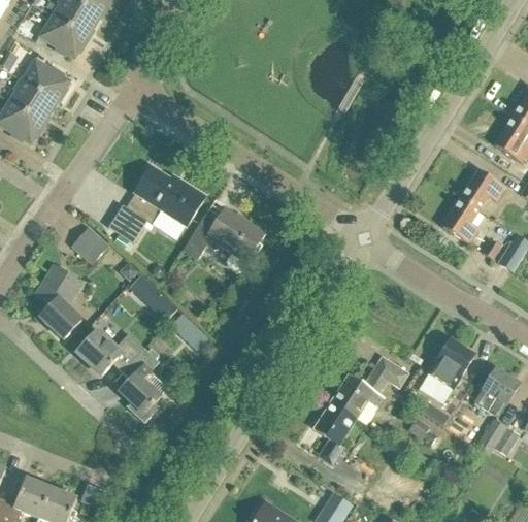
[(52,13),(88,35),(100,15),(76,0),(57,0),(56,1),(58,2),(52,13)]
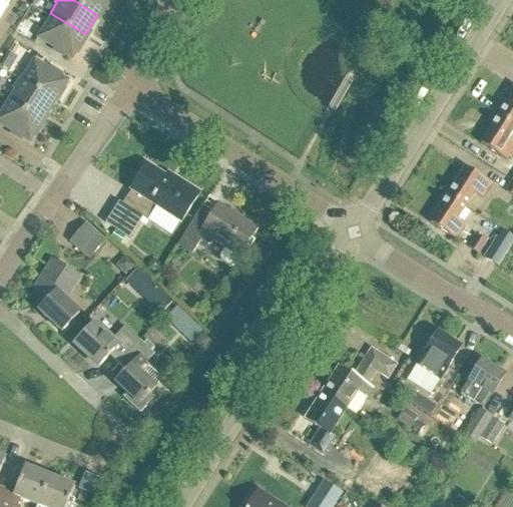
[(74,0),(97,15),(99,16),(108,2),(106,1),(107,0),(74,0)]
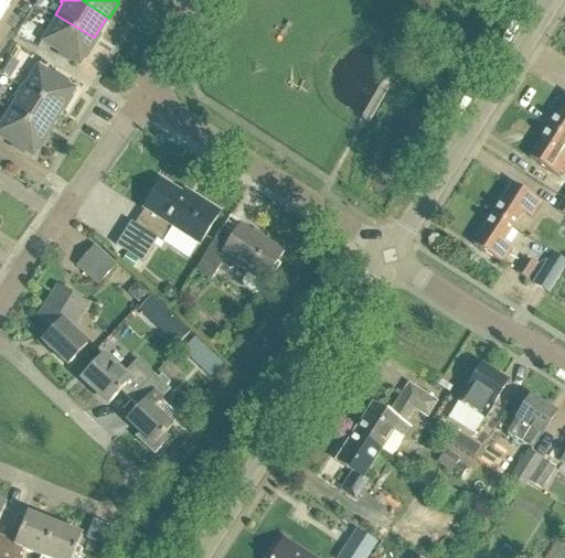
[(95,40),(94,38),(55,14),(41,38),(78,61),(84,53),(86,54),(95,40)]
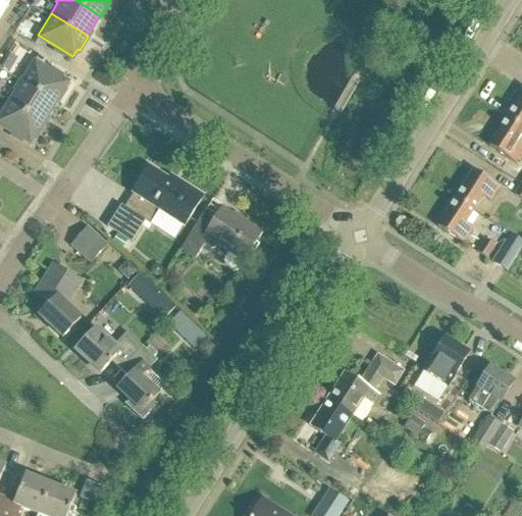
[(21,78),(55,101),(57,102),(66,87),(65,86),(69,80),(34,57),(21,78)]
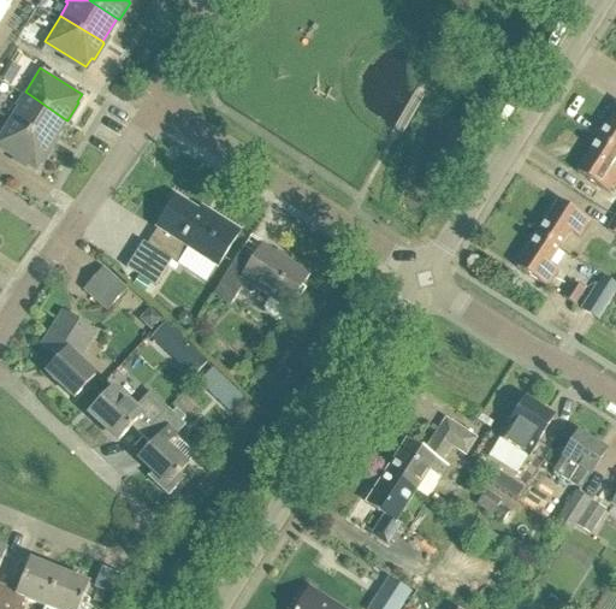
[(10,117),(52,142),(65,119),(25,92),(23,90),(16,102),(18,104),(10,117)]
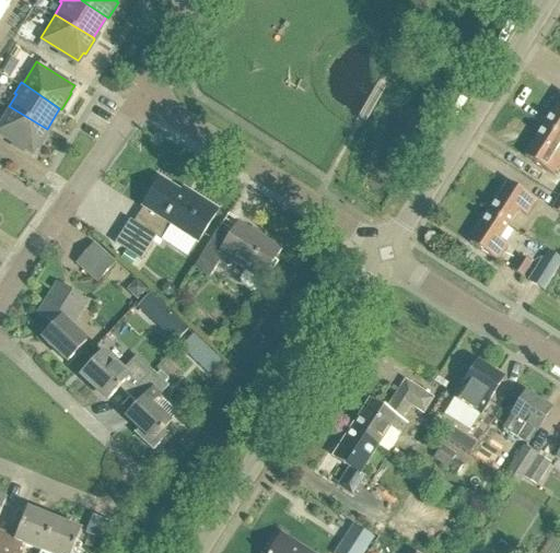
[(559,96),(544,122),(559,133),(559,96)]
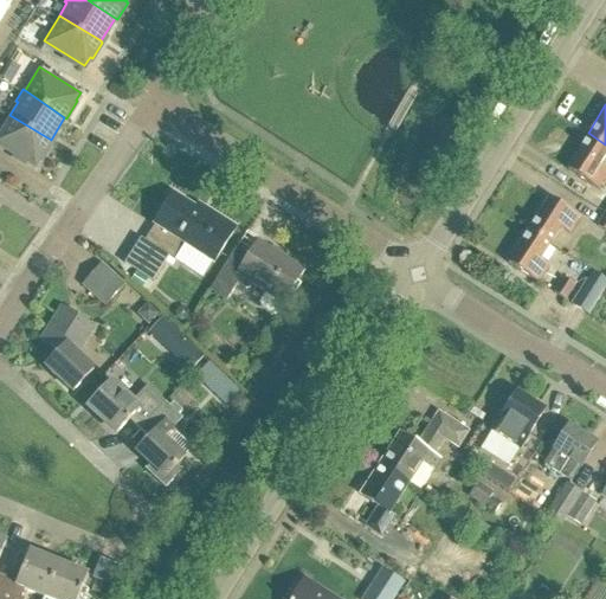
[(52,141),(51,140),(10,115),(0,130),(0,142),(34,165),(40,155),(43,158),(52,141)]
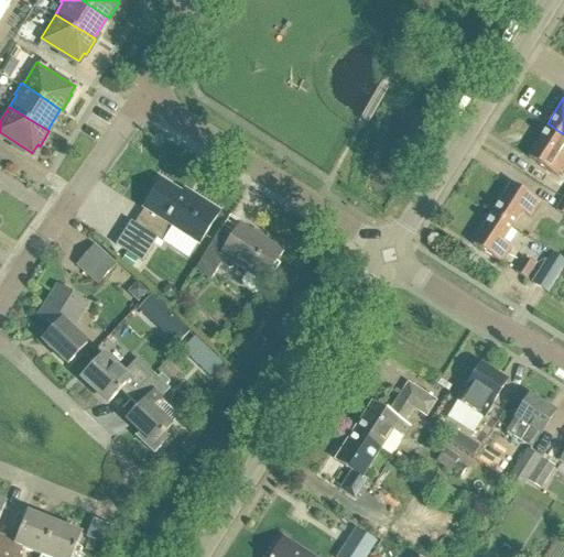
[(563,156),(557,152),(563,140),(563,134),(548,123),(528,154),(556,173),(563,160),(563,156)]
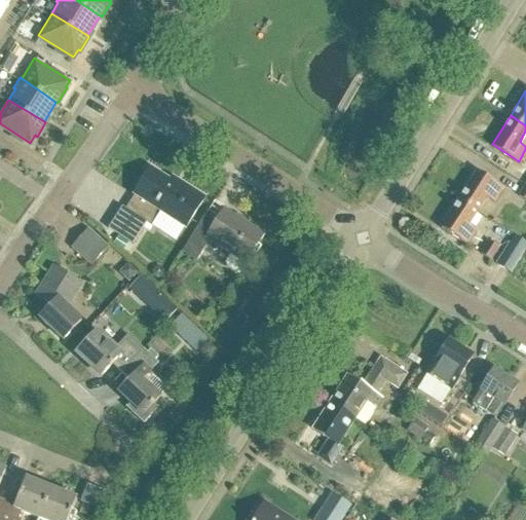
[(168,174),(149,161),(129,190),(130,191),(122,203),(150,222),(158,209),(183,225),(204,191),(171,170),(168,174)]
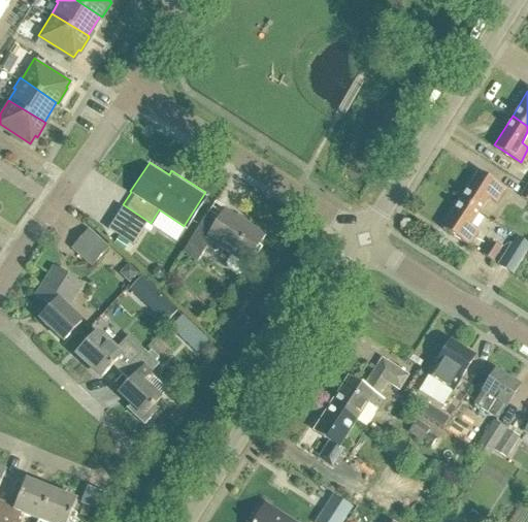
[(460,197),(479,209),(487,196),(496,201),(505,186),(479,168),(460,197)]
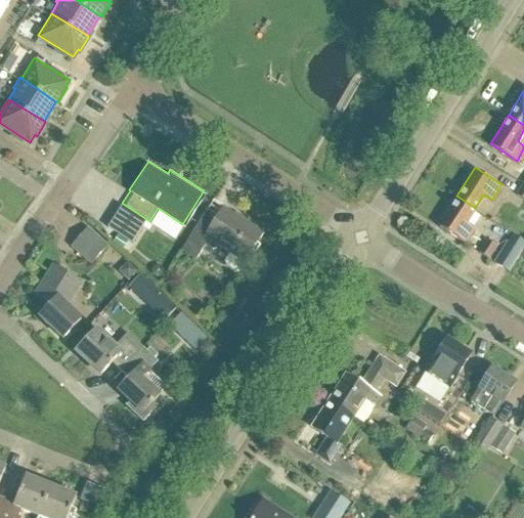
[(523,181),(521,179),(514,190),(523,197),(523,181)]
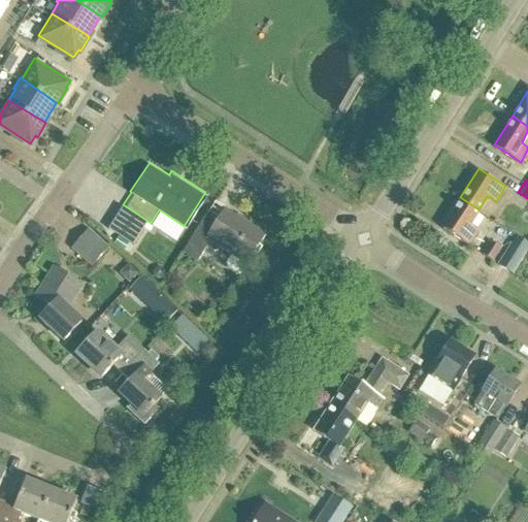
[(469,224),(479,209),(460,197),(441,226),(468,243),(477,229),(469,224)]
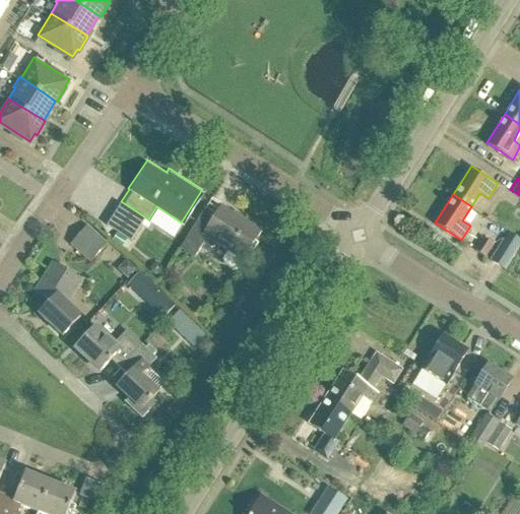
[(260,228),(221,203),(213,215),(203,208),(180,245),(194,255),(207,235),(229,247),(222,256),(223,259),(237,267),(240,266),(244,259),(243,256),(260,228)]
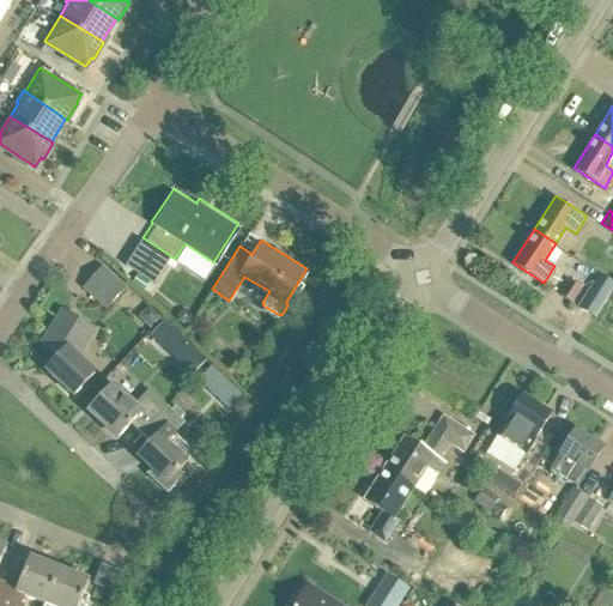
[(108,307),(126,283),(103,265),(84,288),(108,307)]
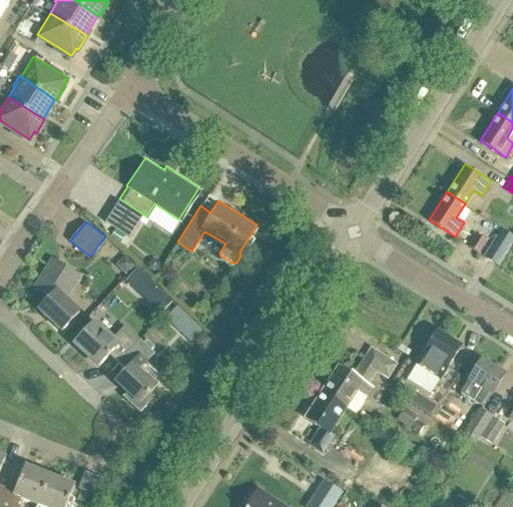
[(499,264),(512,238),(512,233),(494,222),(490,229),(498,234),(486,256),(499,264)]
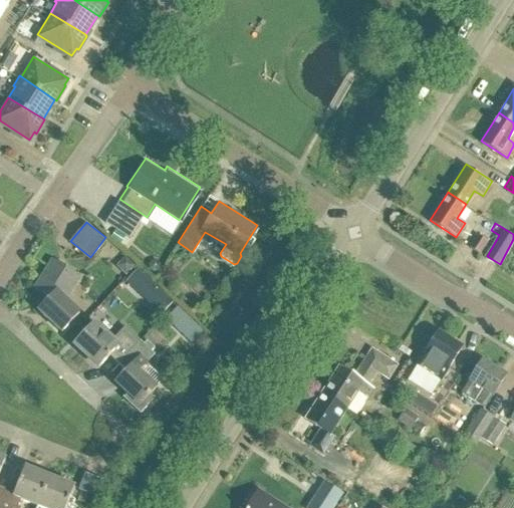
[(115,225),(110,233),(120,240),(125,232),(124,231),(115,225)]
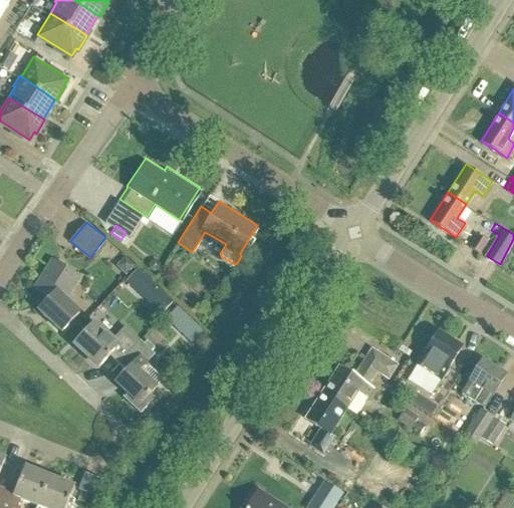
[(480,252),(488,239),(478,233),(470,246),(480,252)]
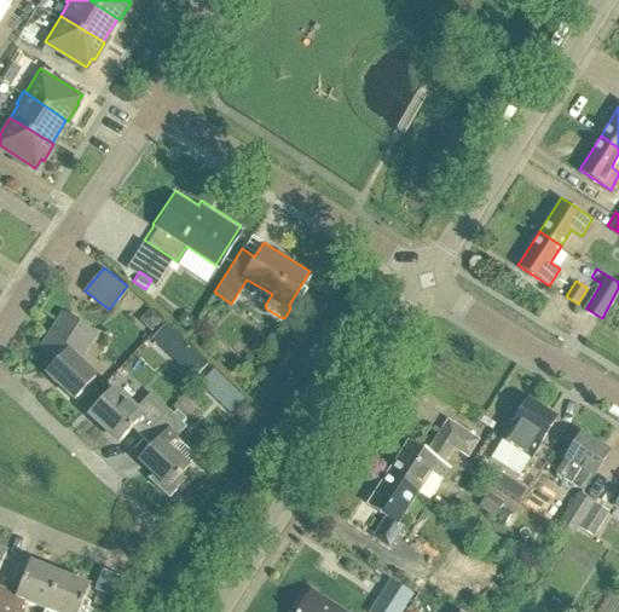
[(184,306),(180,311),(180,316),(185,321),(190,319),(195,316),(194,310),(190,306),(184,306)]
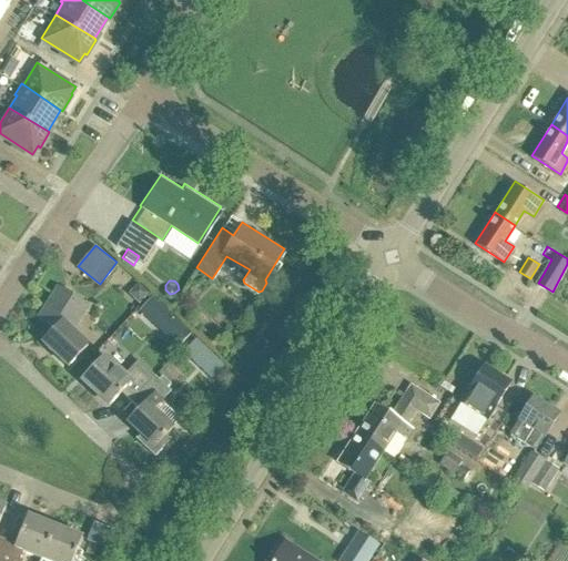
[(39,314),(56,325),(42,338),(67,363),(88,342),(71,326),(87,302),(58,283),(39,314)]
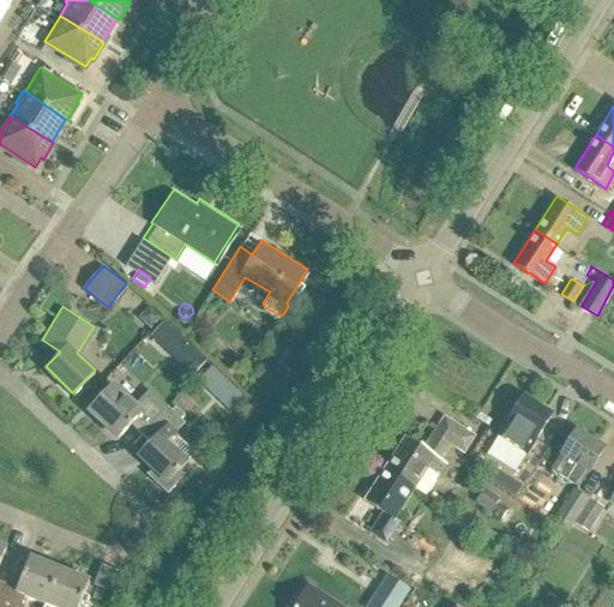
[(164,317),(150,332),(163,346),(179,330),(164,317)]
